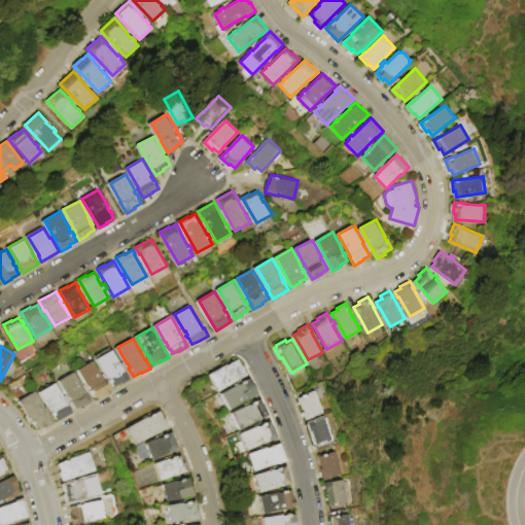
[(114,349),(131,379),(124,384),(123,382),(115,386),(112,382),(110,379),(111,379),(109,375),(108,376),(98,358),(114,349)]
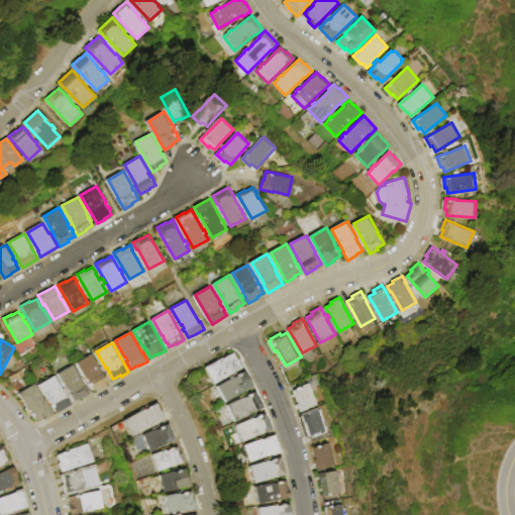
[(204,368),(221,357),(222,358),(233,351),(242,367),(214,384),(204,368)]
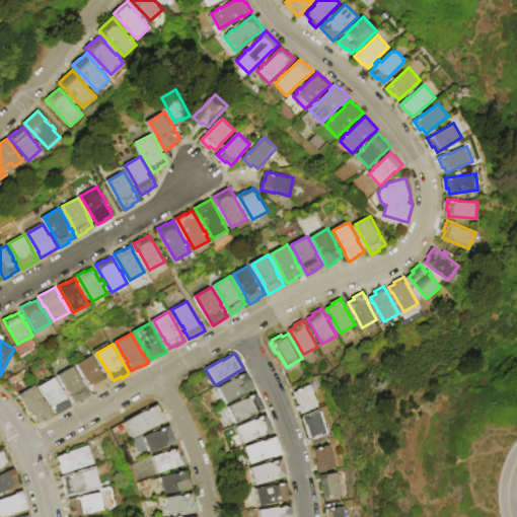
[(93,355),(111,384),(102,388),(101,387),(94,392),(88,383),(89,382),(88,380),(87,380),(78,364),(93,355)]
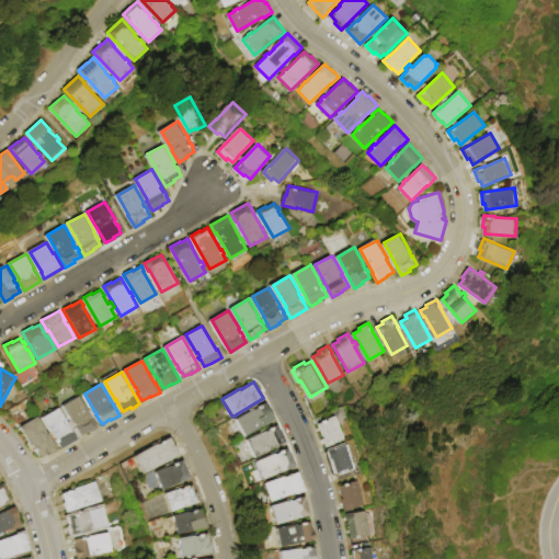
[(65,406),(80,396),(93,418),(94,417),(100,426),(90,432),(89,431),(82,435),(65,406)]
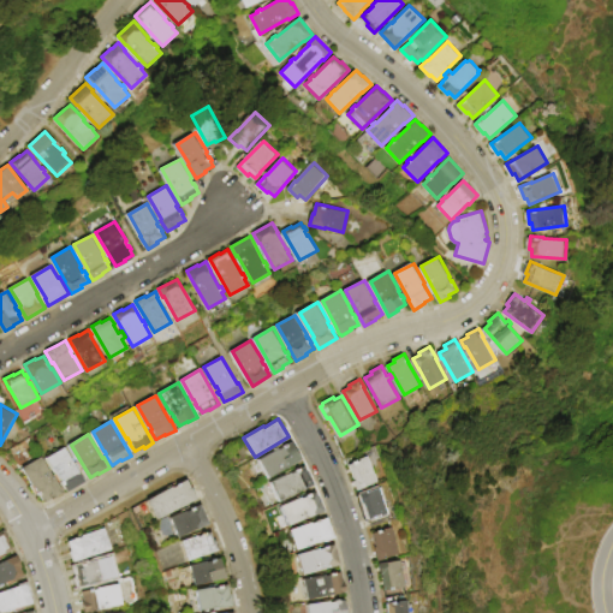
[(257,460),(274,450),(273,448),(277,446),(278,450),(283,447),(281,446),(285,444),(286,445),(291,441),(296,450),(302,458),(268,478),(257,460)]
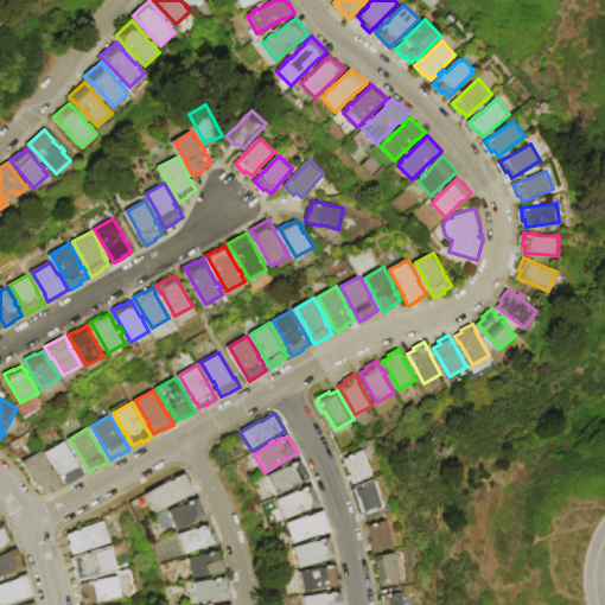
[(48,451),(65,441),(80,465),(81,465),(86,475),(68,485),(64,478),(63,478),(61,475),(62,473),(61,470),(59,471),(48,451)]
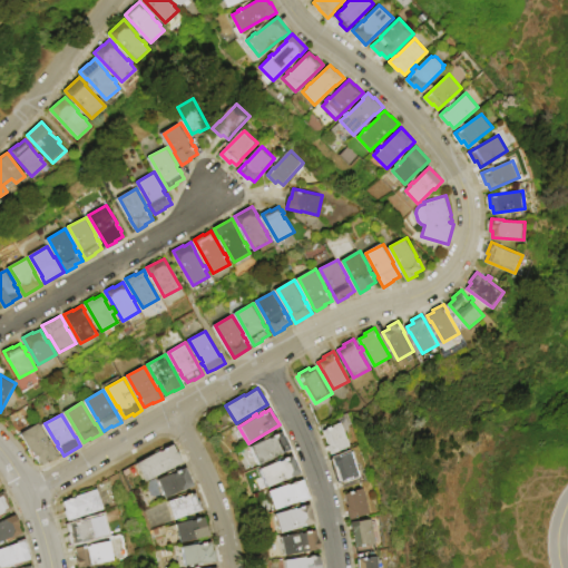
[(40,422),(49,439),(50,439),(60,456),(42,466),(37,457),(35,458),(30,449),(21,433),(40,422)]
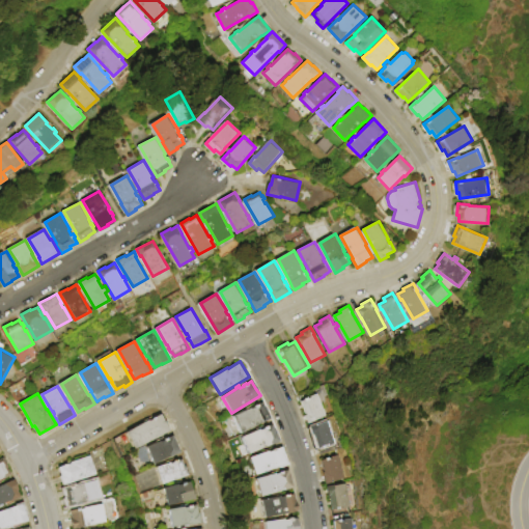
[(318,393),(327,415),(315,420),(309,423),(306,415),(307,414),(302,400),(305,399),(305,398),(308,396),(309,398),(311,397),(311,395),(318,393)]
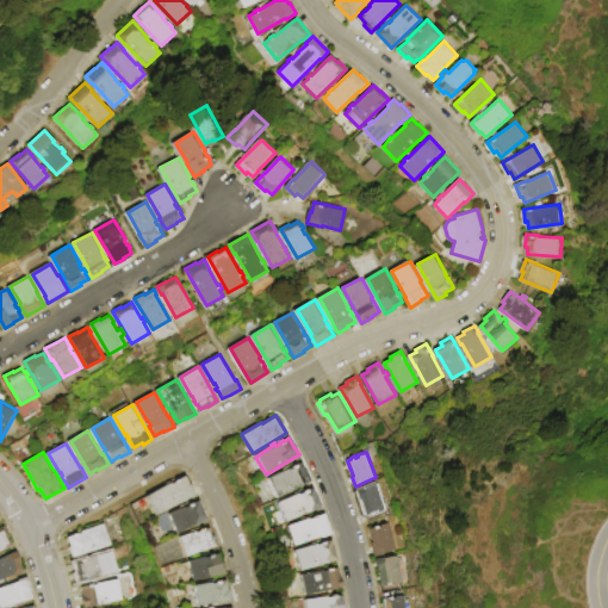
[(275,497),(267,478),(287,469),(289,470),(292,467),(292,466),(296,464),(296,465),(302,463),(305,471),(306,471),(311,481),(275,497)]
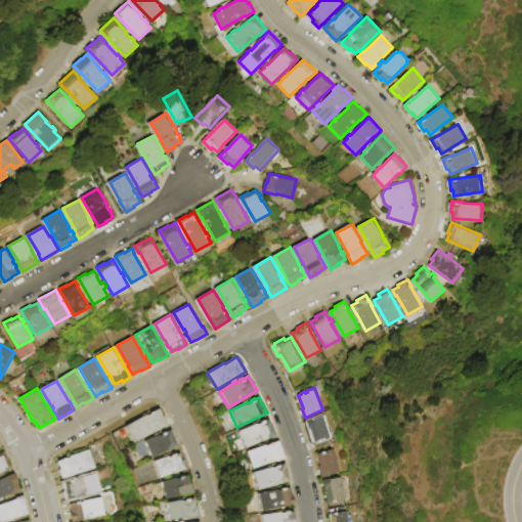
[(133,442),(124,426),(146,414),(146,415),(159,408),(168,425),(153,433),(151,432),(133,442)]
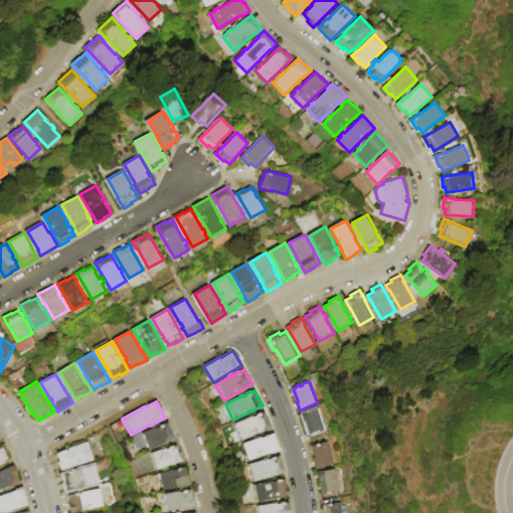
[(319,407),(328,436),(311,441),(305,421),(304,421),(301,412),(308,410),(319,407)]
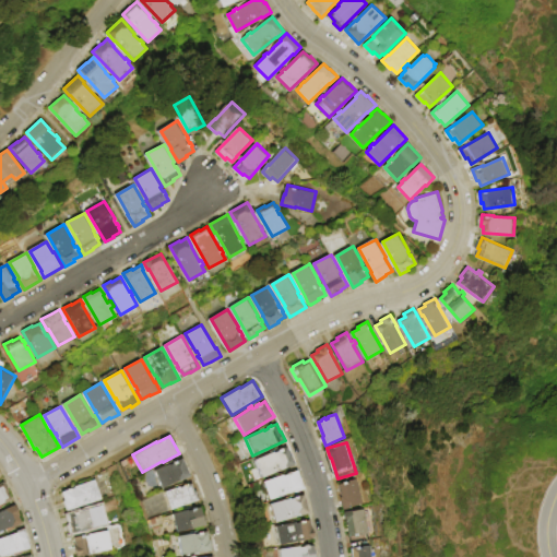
[(253,460),(286,446),(289,454),(291,454),(295,464),(285,469),(285,467),(261,477),(253,460)]
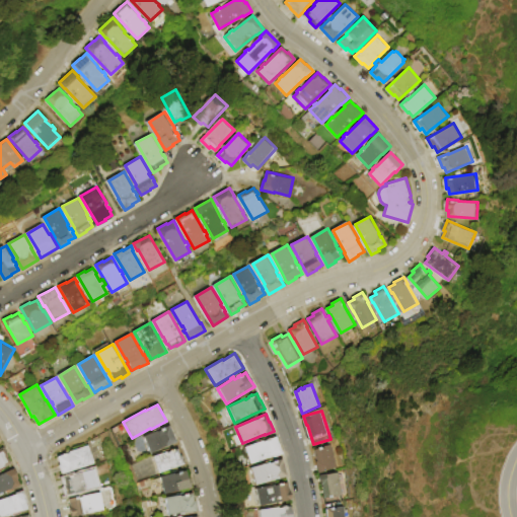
[(150,453),(143,437),(169,426),(176,442),(165,447),(165,446),(150,453)]
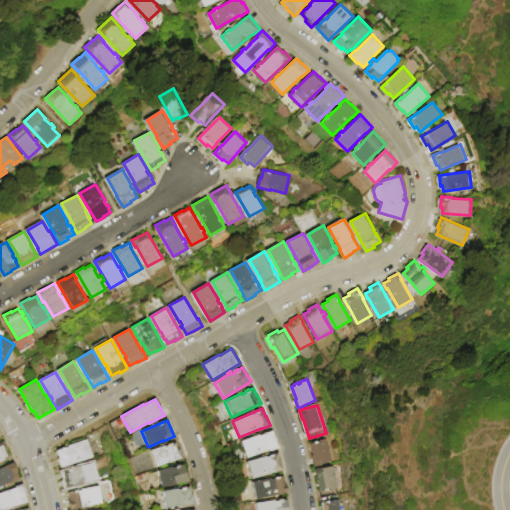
[(240,441),(258,434),(258,436),(262,434),(262,433),(266,432),(266,433),(272,431),(278,447),(269,451),(268,449),(245,457),(240,441)]
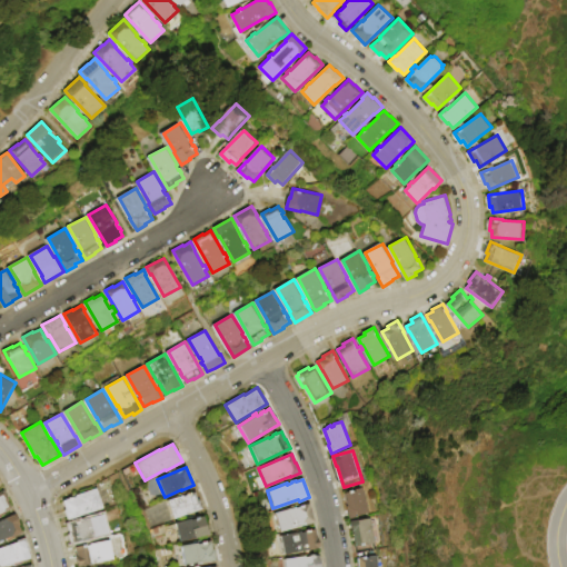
[(67,519),(63,509),(65,508),(62,500),(76,496),(75,495),(97,487),(103,507),(67,519)]
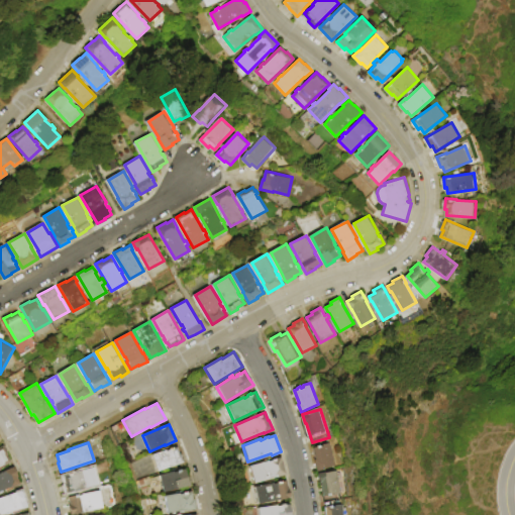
[(331,442),(336,466),(325,468),(325,469),(317,471),(315,459),(317,459),(314,447),(318,446),(317,445),(321,444),(321,446),(324,445),(324,443),(331,442)]
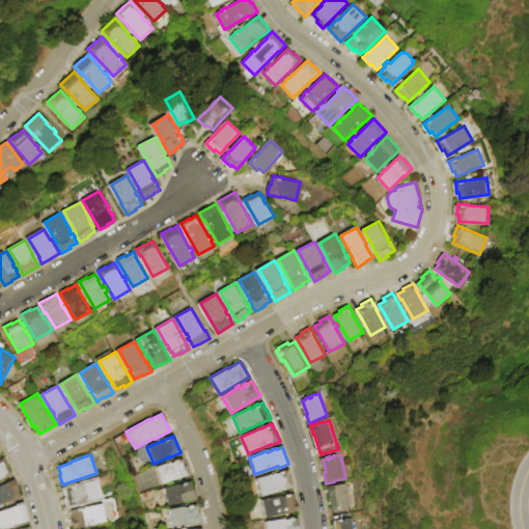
[(0,457),(3,456),(8,466),(6,467),(10,473),(0,478),(0,457)]
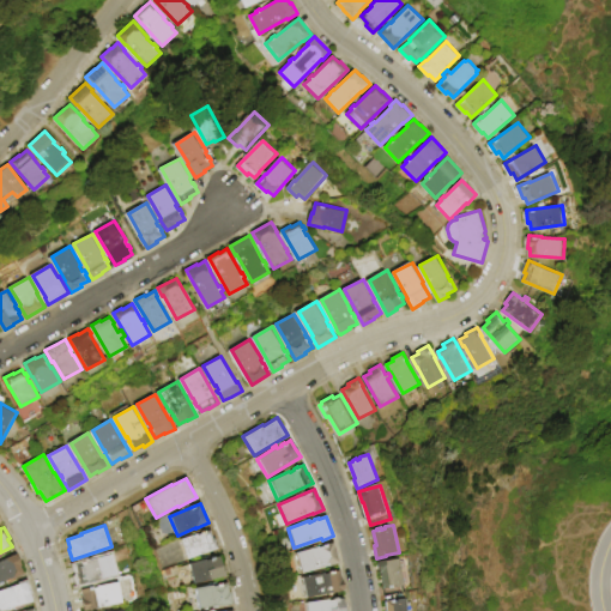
[(187,560),(180,539),(197,533),(197,536),(201,533),(201,532),(205,531),(205,532),(211,531),(213,539),(215,539),(218,549),(187,560)]
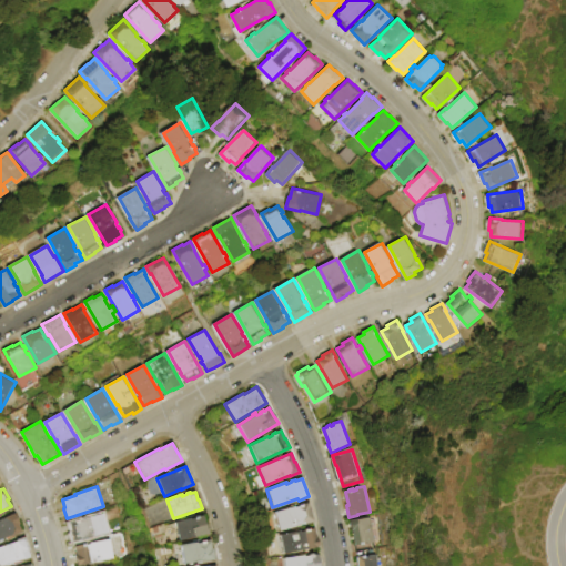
[(279,531),(273,512),(309,502),(314,522),(302,525),(302,524),(279,531)]
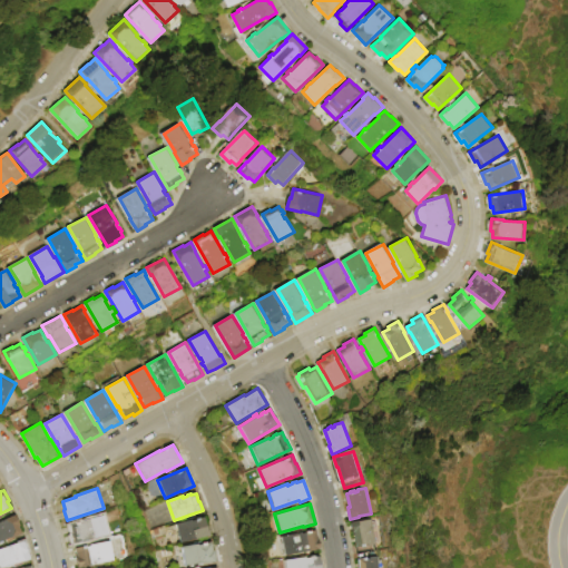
[(0,520),(5,519),(5,518),(15,515),(19,525),(18,526),(21,532),(1,541),(1,542),(0,542),(0,520)]
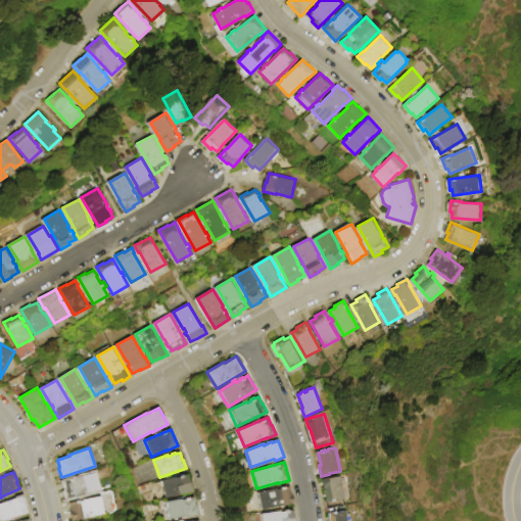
[(95,472),(99,489),(76,495),(66,498),(64,489),(66,488),(64,480),(68,479),(68,478),(73,477),(73,479),(77,478),(77,476),(95,472)]
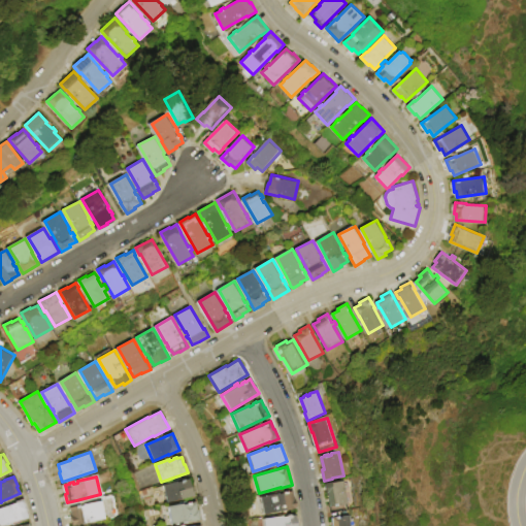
[(167,502),(163,485),(177,482),(177,483),(181,482),(181,481),(182,481),(181,480),(185,479),(185,480),(189,479),(191,487),(193,487),(195,496),(167,502)]
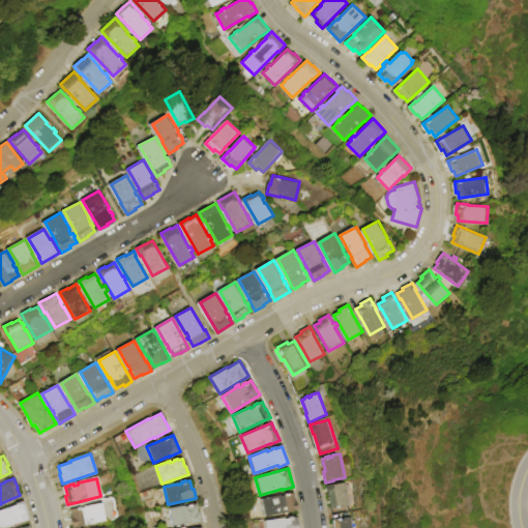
[(346,482),(351,506),(343,507),(343,505),(340,506),(340,507),(336,508),(336,506),(332,507),(329,494),(328,494),(326,485),(334,484),(334,485),(346,482)]
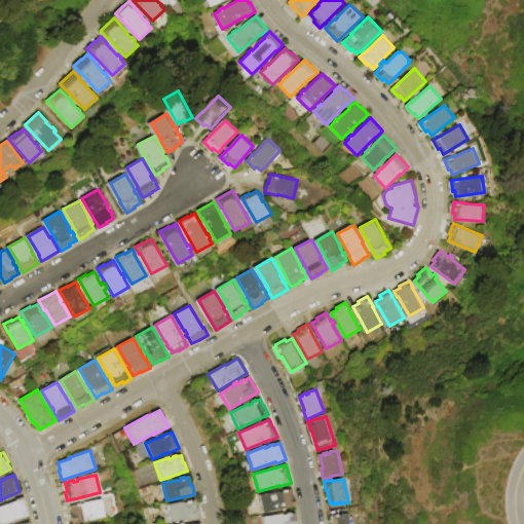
[(262,513),(258,494),(291,487),(295,507),(285,509),(284,508),(262,513)]
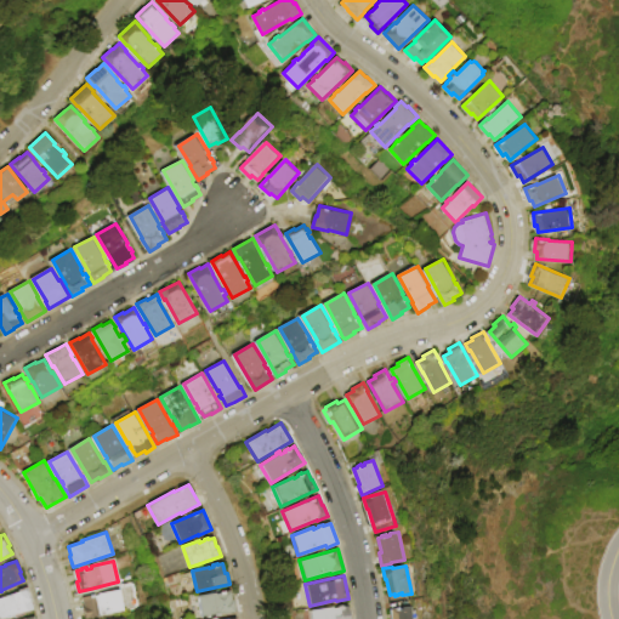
[(0,596),(18,591),(17,590),(27,586),(32,601),(30,601),(33,608),(9,615),(10,617),(5,618),(4,617),(0,618),(0,596)]
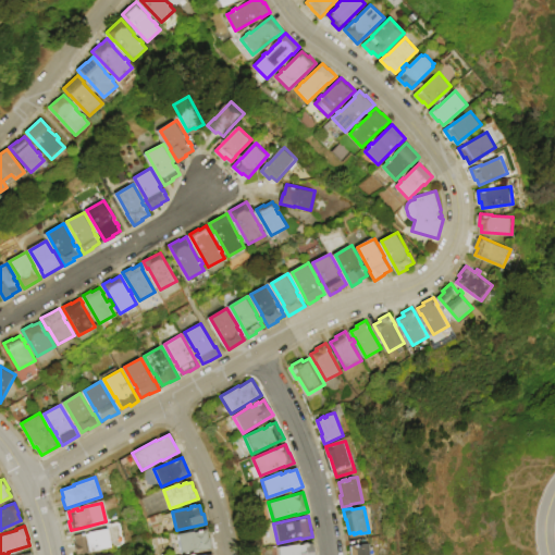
[(88,531),(108,528),(112,546),(76,553),(74,543),(75,542),(73,534),(85,532),(85,533),(88,532),(88,531)]
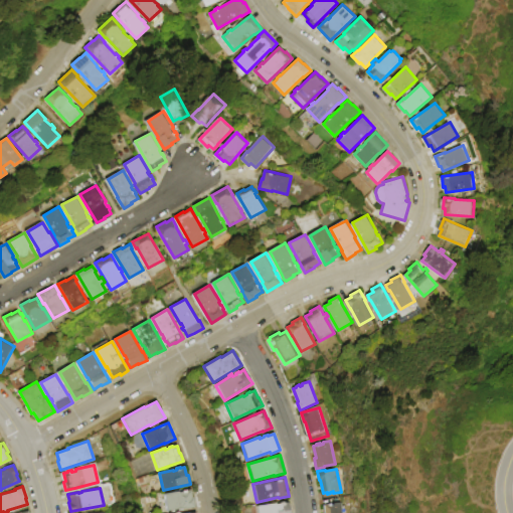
[(167,511),(164,494),(191,489),(192,497),(193,497),(195,507),(181,510),(181,509),(167,511)]
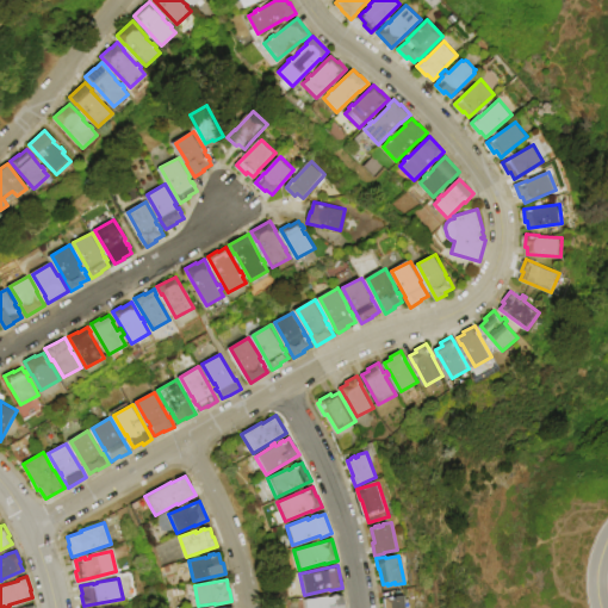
[(304,607),(304,599),(327,596),(327,597),(332,596),(332,595),(335,595),(335,596),(341,595),(342,603),(343,603),(343,607),(304,607)]
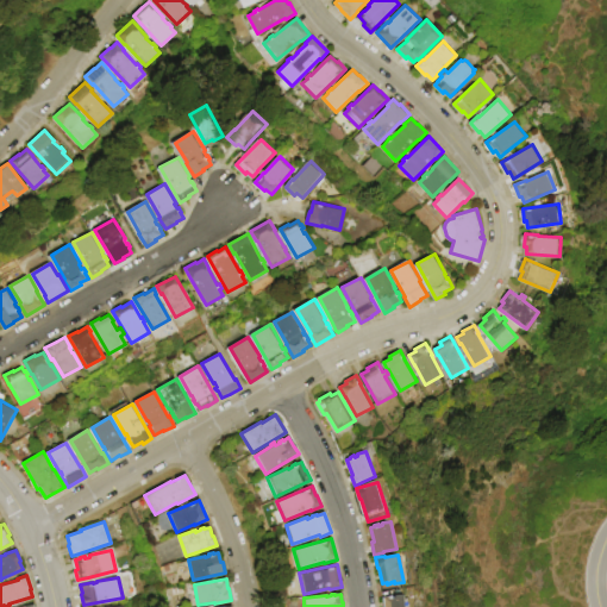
[(405,594),(405,606),(383,606),(383,596),(405,594)]
